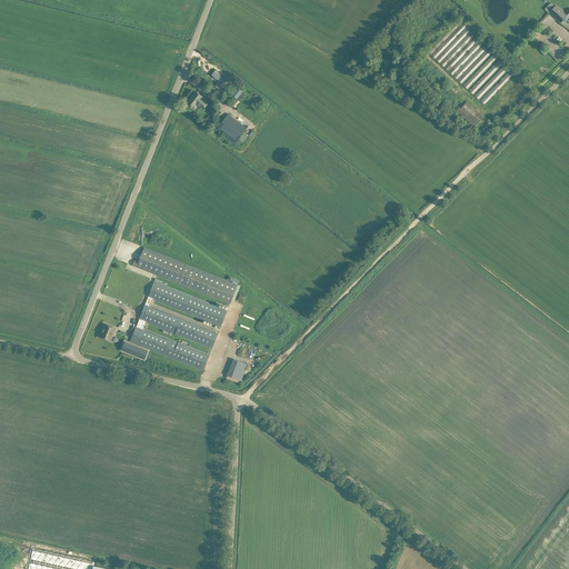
[(568,15),(567,16),(556,6),(549,12),(559,21),(563,17),(568,21),(568,15)]
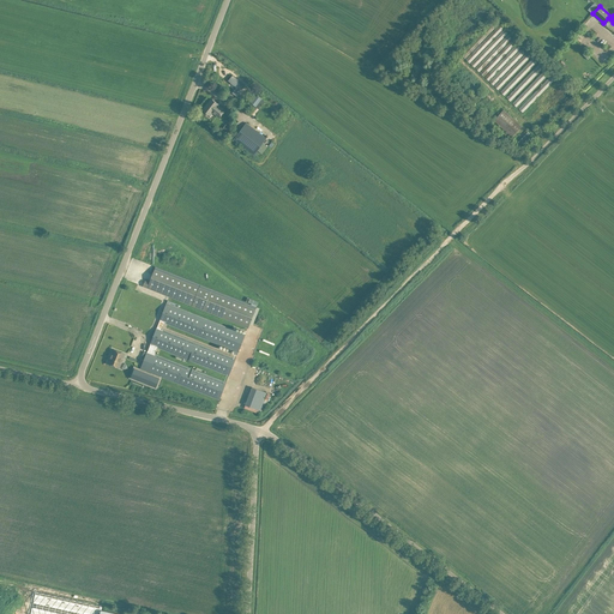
[(238,88),(233,92),(236,96),(246,85),(233,76),(228,80),(238,88)]
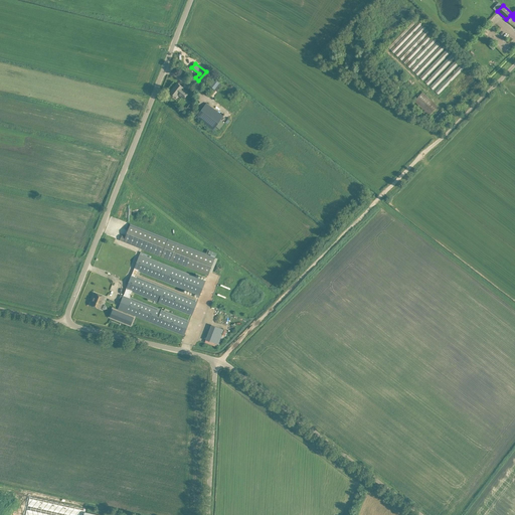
[(215,79),(210,86),(214,90),(219,82),(215,79)]
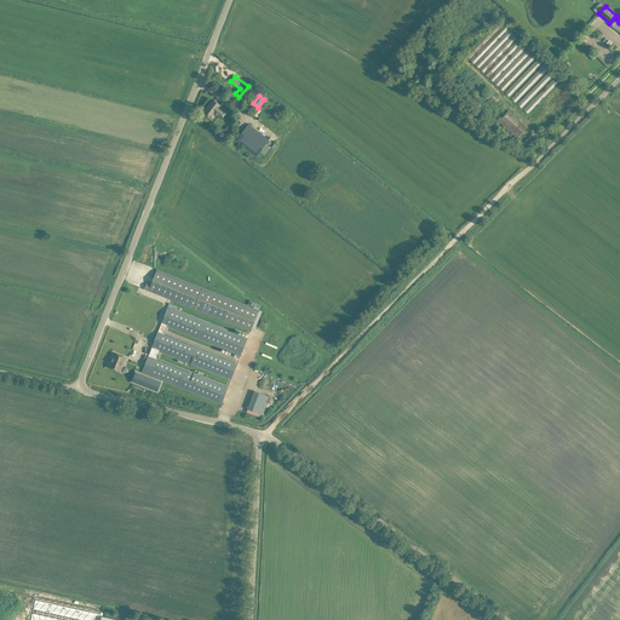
[(205,110),(210,115),(211,115),(213,113),(222,119),(227,112),(219,107),(220,105),(213,101),(210,105),(208,105),(205,110)]
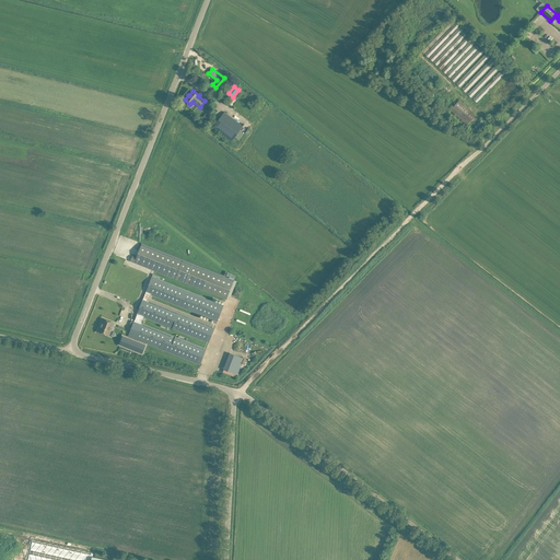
[(451,111),(463,121),(467,125),(476,115),(459,101),(451,111)]
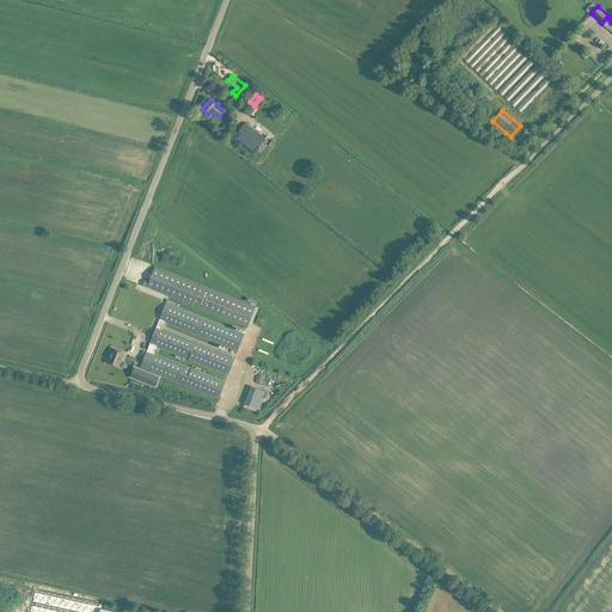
[(233,139),(254,154),(265,138),(245,123),(233,139)]
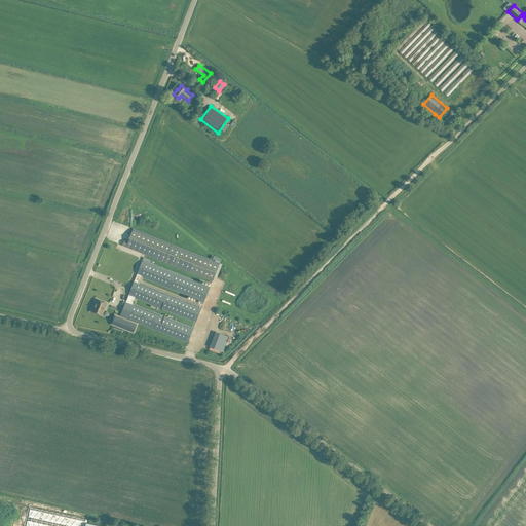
[(453,112),(443,121),(448,126),(457,117),(453,112)]
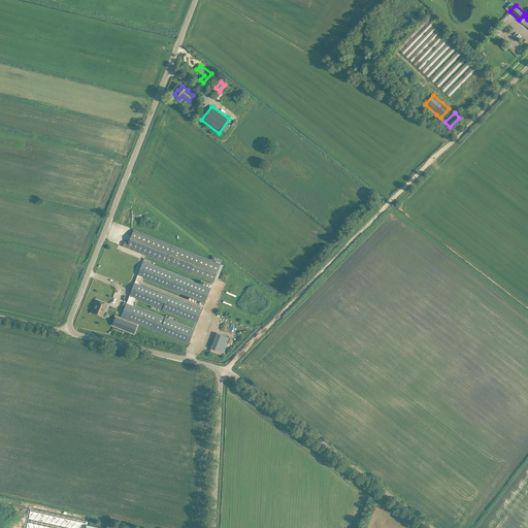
[(123,246),(213,283),(221,264),(134,229),(128,245),(124,243),(123,246)]
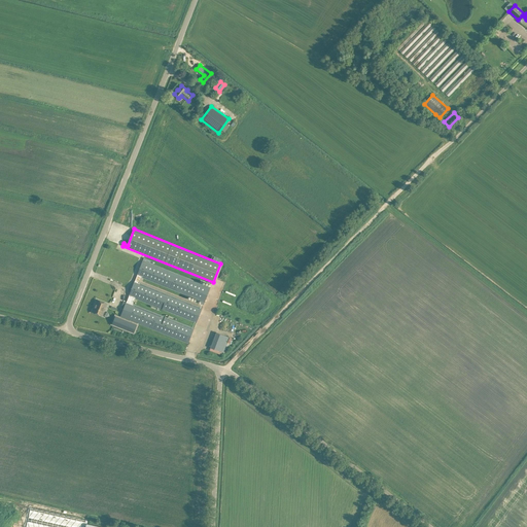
[(143,260),(135,281),(120,316),(188,343),(195,328),(133,304),(135,297),(197,322),(203,308),(139,283),(141,278),(205,303),(210,287),(143,260)]
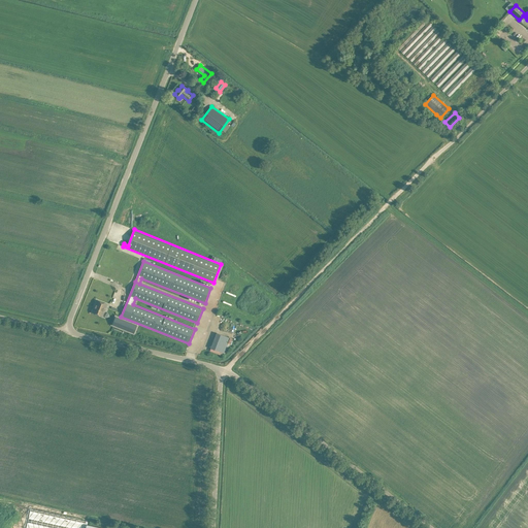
[(97,305),(94,312),(102,317),(107,304),(98,300),(96,305),(97,305)]
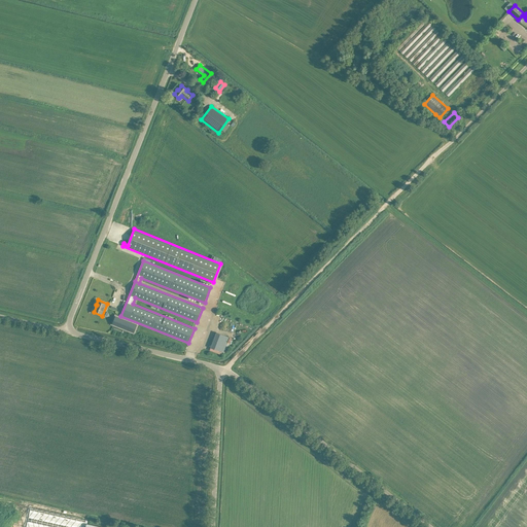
[(116,317),(113,324),(134,332),(137,325),(116,317)]
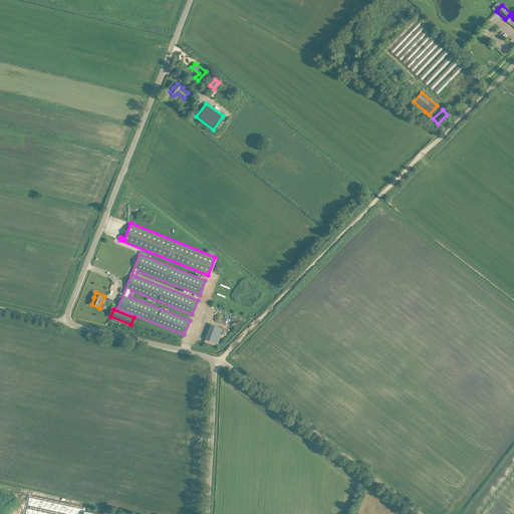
[(211,324),(206,339),(218,344),(223,328),(211,324)]
